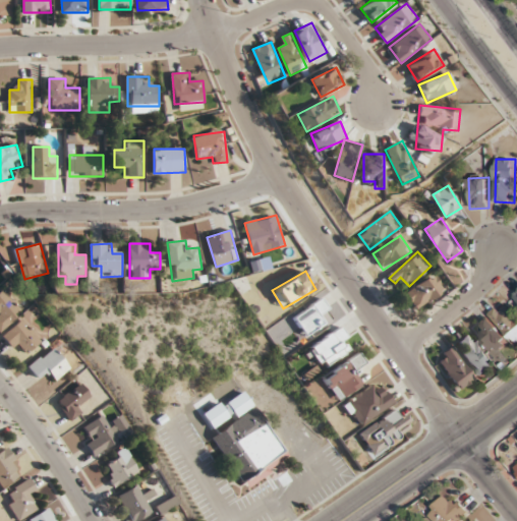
[(446,289),(434,274),(403,296),(414,312),(446,289)]
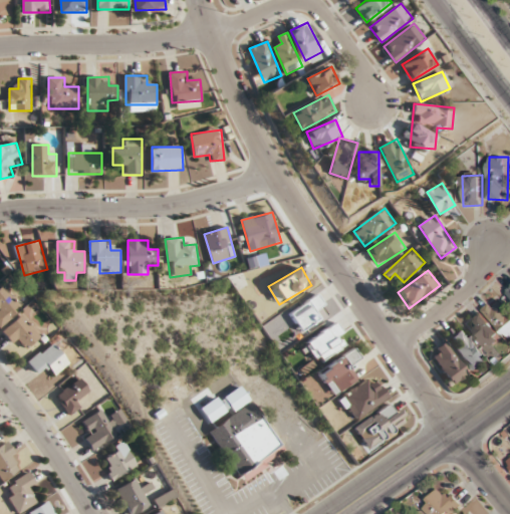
[(24,306),(4,286),(0,289),(0,325),(2,327),(24,306)]
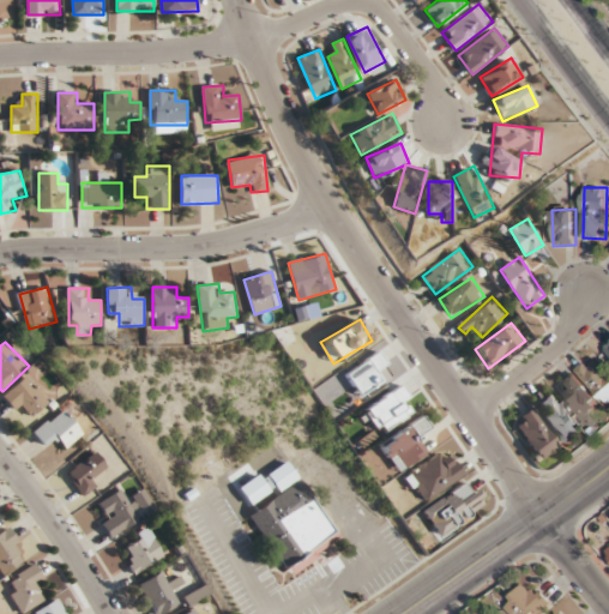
[(396,377),(380,351),(347,373),(362,398),(396,377)]
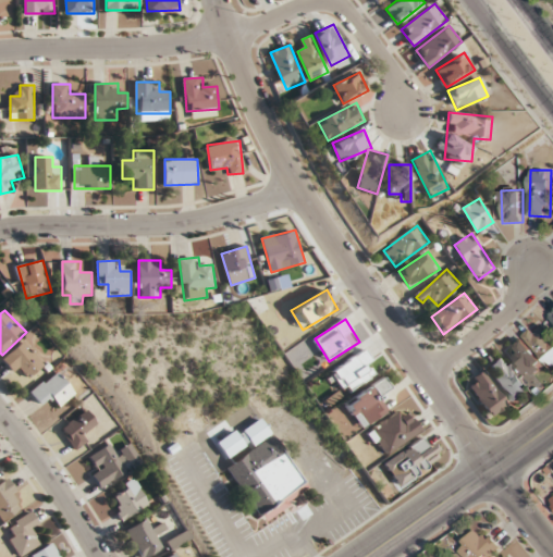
[(552,336),(541,323),(526,336),(552,366),(552,336)]
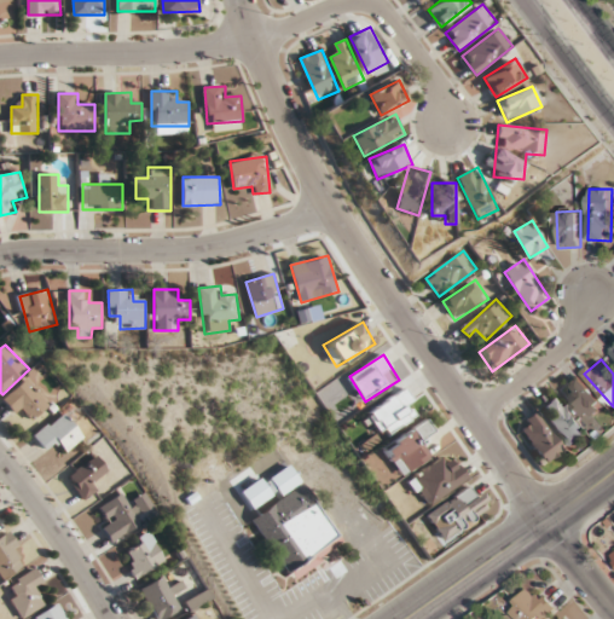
[(606,405),(583,377),(567,391),(590,418),(606,405)]
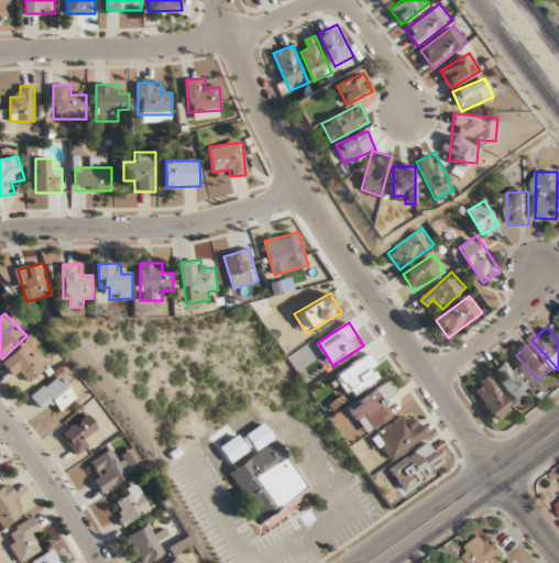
[(17,377),(22,372),(29,378),(43,364),(24,344),(3,365),(17,377)]
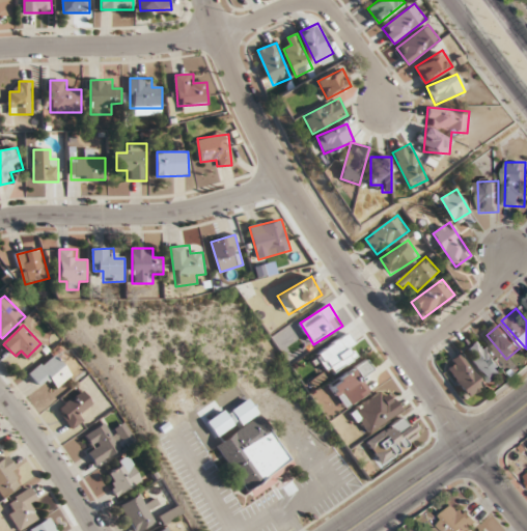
[(362,354),(349,333),(316,355),(330,375),(362,354)]
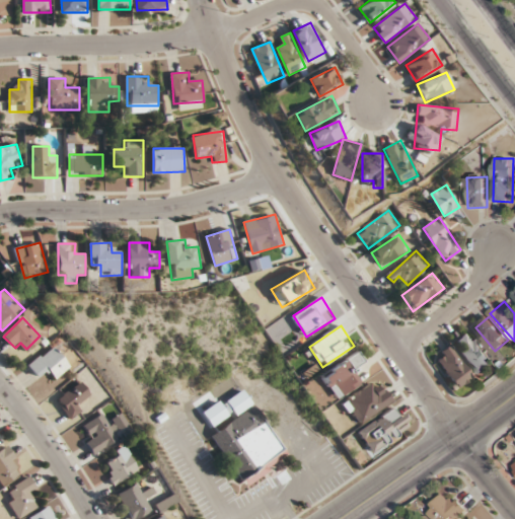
[(454,346),(480,373),(494,359),(468,331),(454,346)]
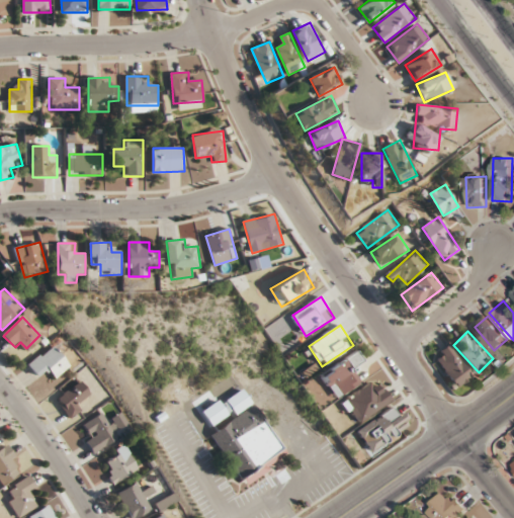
[(72,366),(55,344),(28,364),(40,378),(49,372),(55,379),(72,366)]
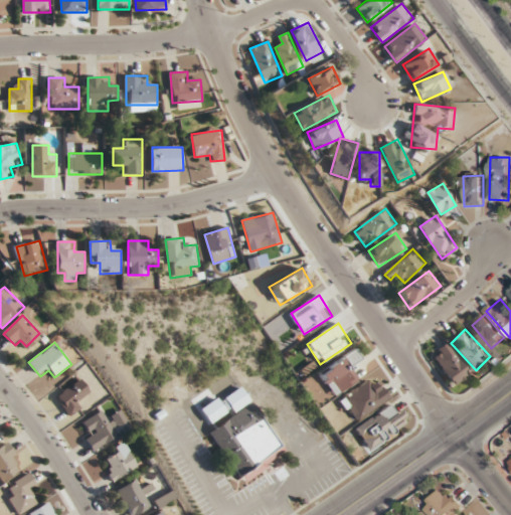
[(433,354),(454,386),(470,374),(449,343),(433,354)]
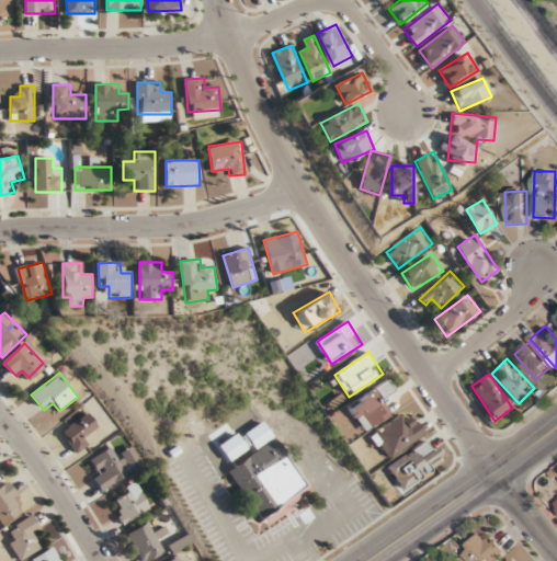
[(398,395),(386,379),(349,405),(367,431),(394,411),(387,401),(398,395)]
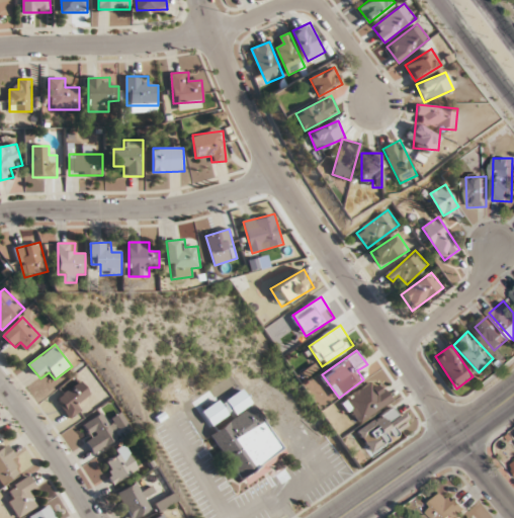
[(392,403),(378,379),(343,401),(356,424),(392,403)]
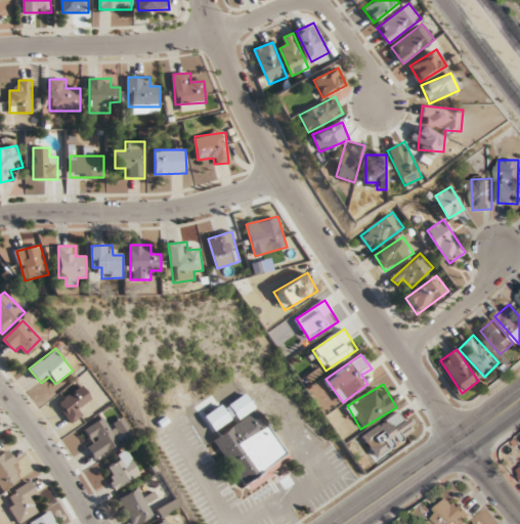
[(58,403),(71,422),(96,404),(84,386),(58,403)]
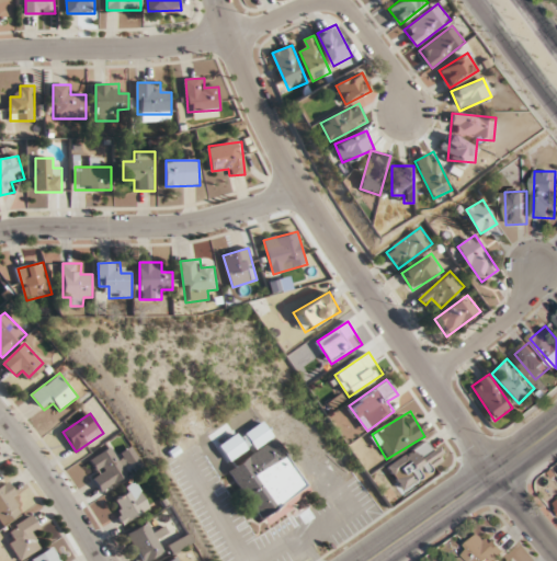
[(246,433),(257,451),(229,468),(263,524),(311,494),(265,420),(246,433)]
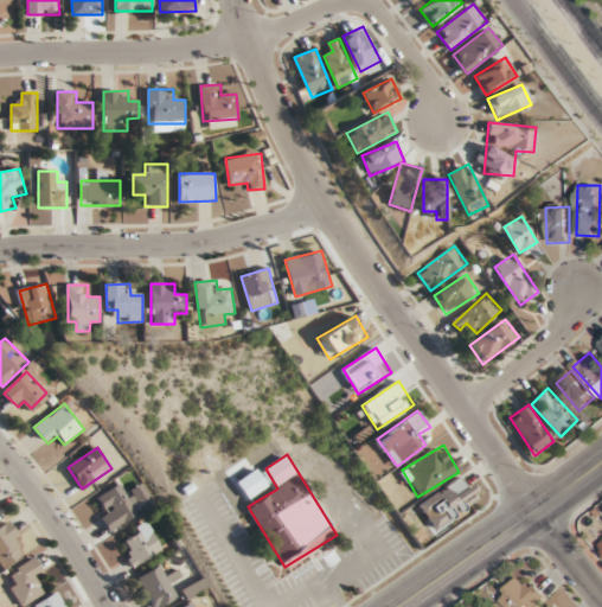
[(481,497),(466,474),(420,505),(435,529),(481,497)]
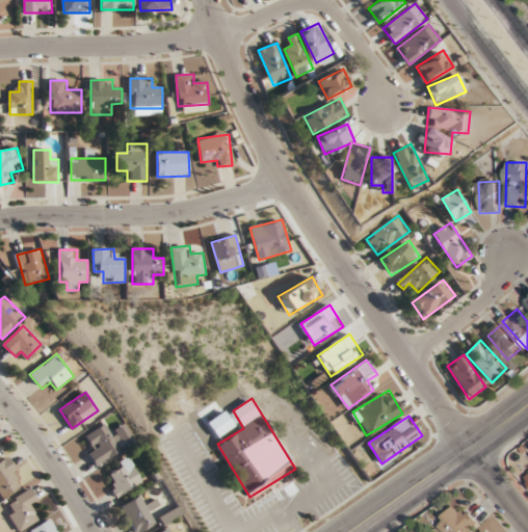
[(98,466),(126,448),(109,422),(88,435),(95,445),(87,450),(98,466)]
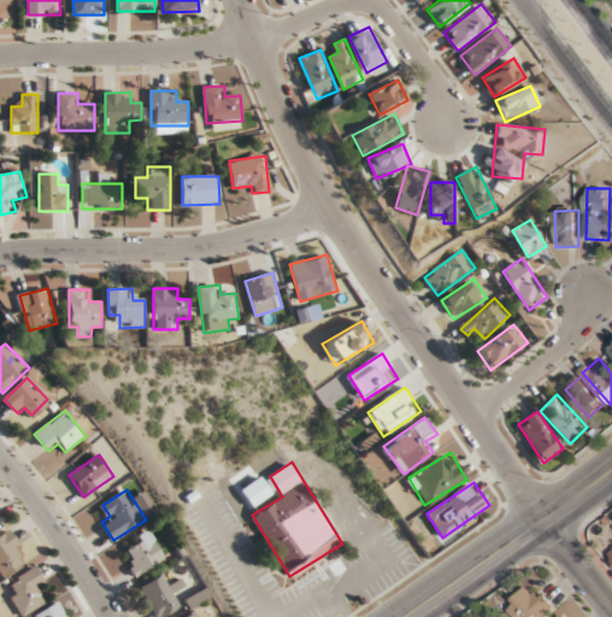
[(130,541),(136,552),(125,557),(135,576),(168,559),(153,530),(130,541)]
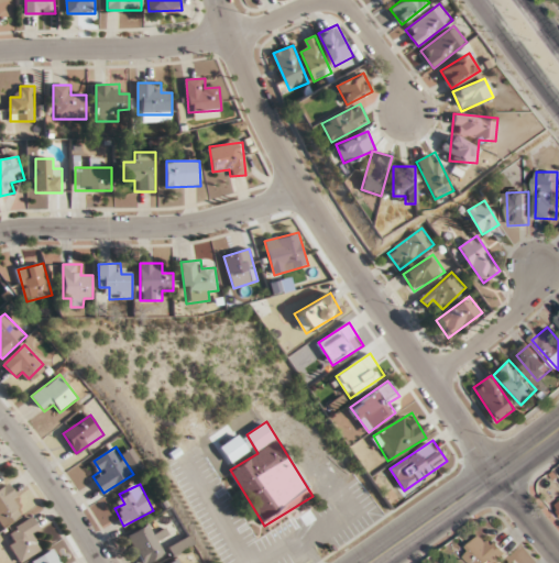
[(0,490),(0,520),(4,527),(26,514),(10,485),(0,490)]
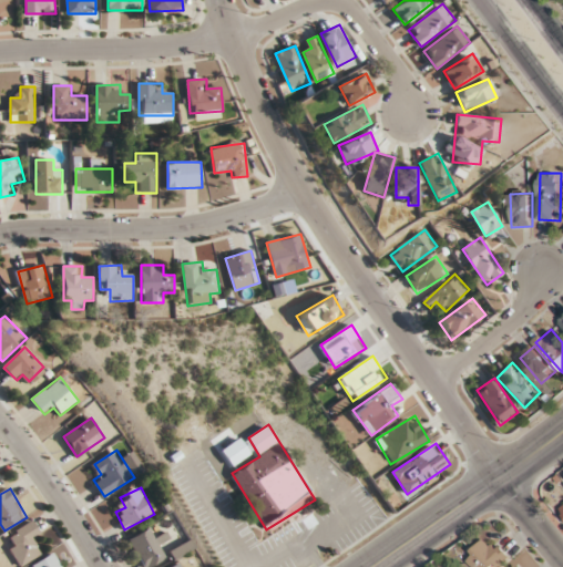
[(42,537),(33,522),(7,537),(22,565),(42,555),(34,542),(42,537)]
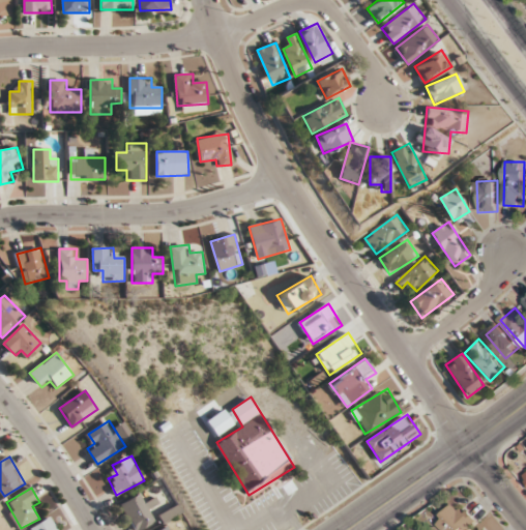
[(151,510),(161,505),(156,498),(147,504),(141,494),(122,504),(136,529),(139,529),(157,520),(151,510)]
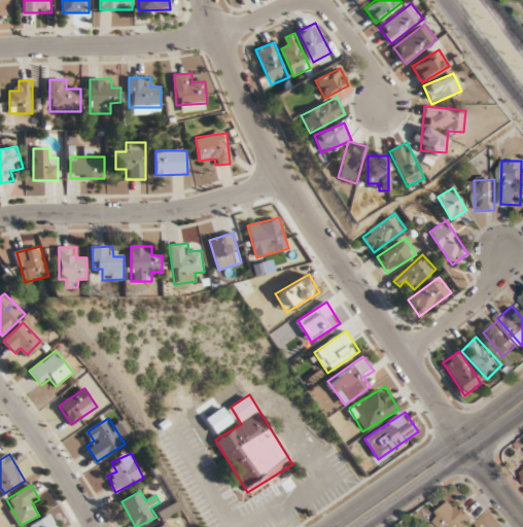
[(462,526),(475,517),(456,497),(433,519),(442,526),(462,526)]
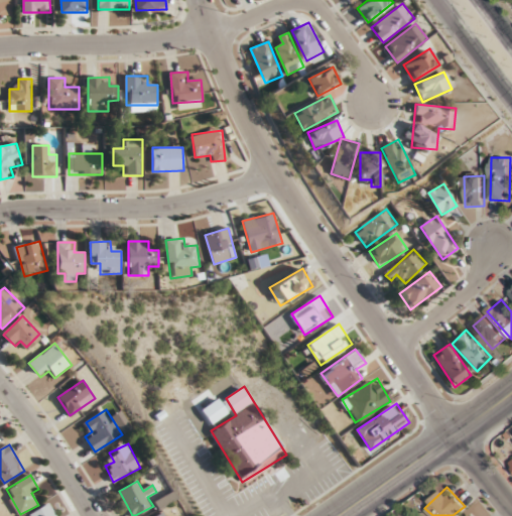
[(56,515),(49,503),(30,514),(30,515),(56,515)]
